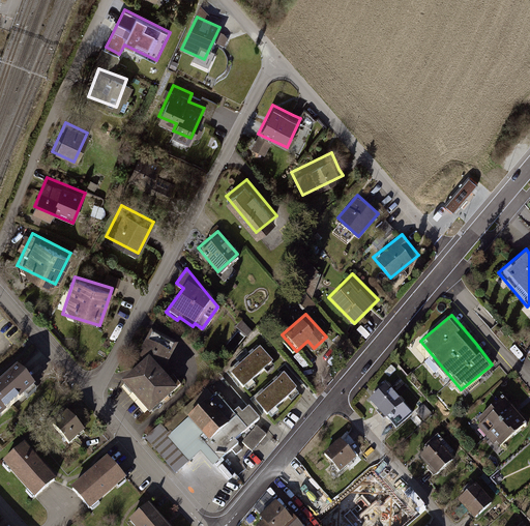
[(242,318),(238,323),(249,331),(254,325),(242,318)]
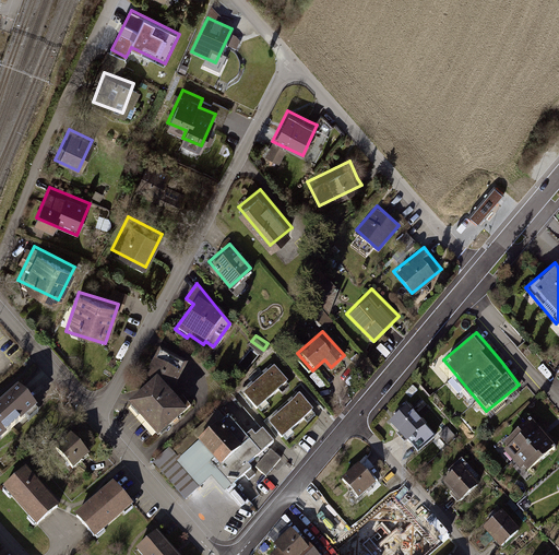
[(189,359),(159,344),(146,368),(154,377),(156,374),(171,391),(189,359)]
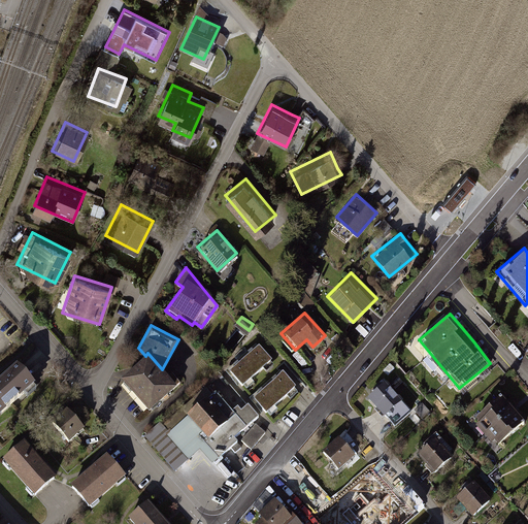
[(258,344),(229,369),(241,383),(269,358),(258,344)]
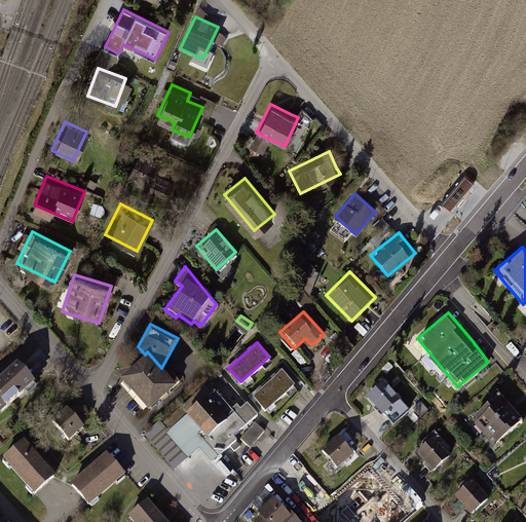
[(145,355),(121,376),(151,408),(177,384),(161,368),(147,351),(145,355)]
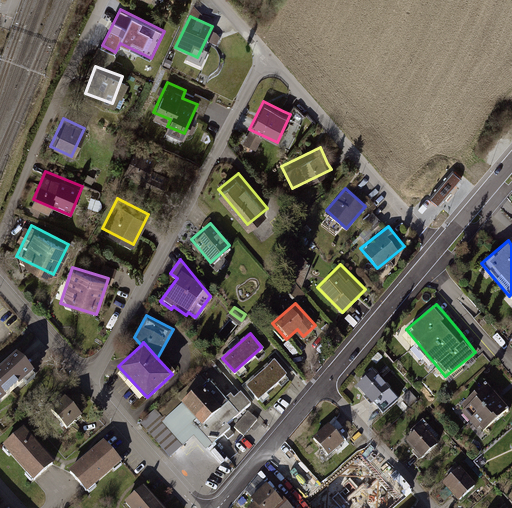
[(0,398),(34,369),(23,356),(16,349),(0,362),(0,398)]
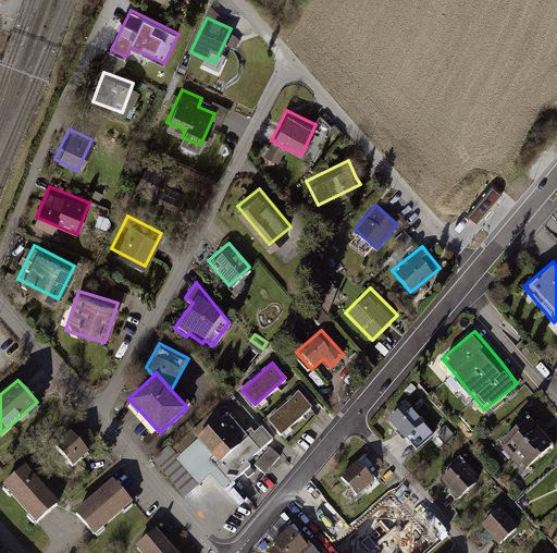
[(310,406),(297,391),(268,417),(280,431),(310,406)]
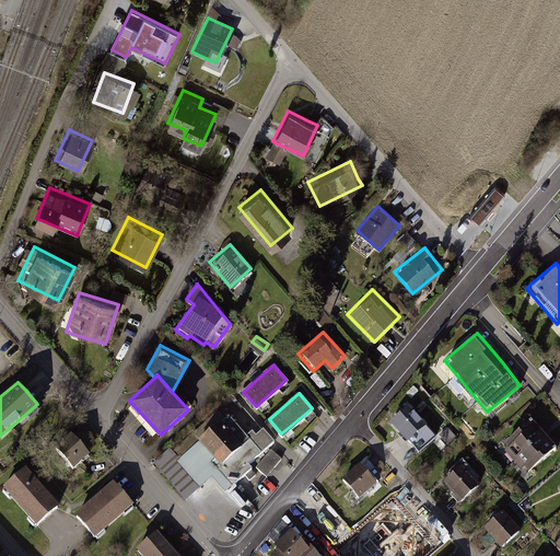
[(436,438),(409,403),(391,417),(409,441),(418,452),(436,438)]
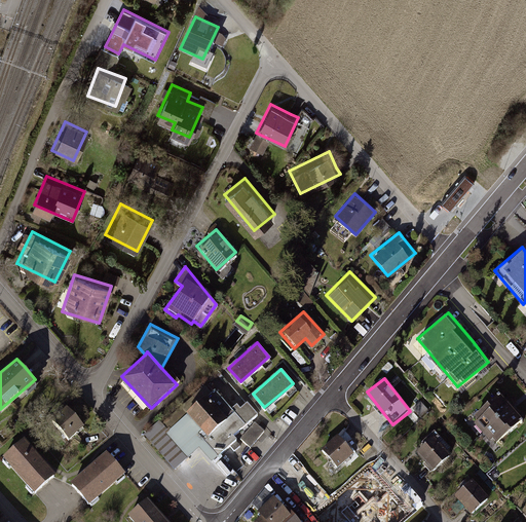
[(231,408),(214,389),(167,431),(157,419),(144,431),(175,464),(202,440),(216,455),(227,445),(232,450),(240,442),(233,434),(256,414),(246,402),(238,408),(235,404),(231,408)]
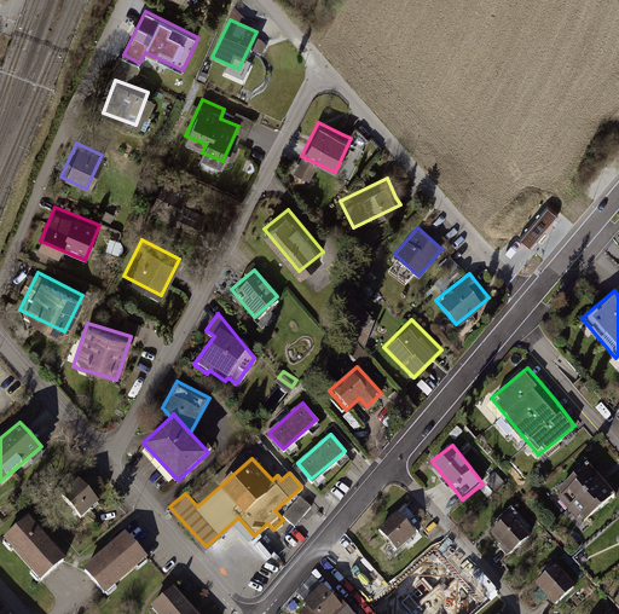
[(602,476),(585,458),(555,486),(583,516),(613,488),(602,476)]
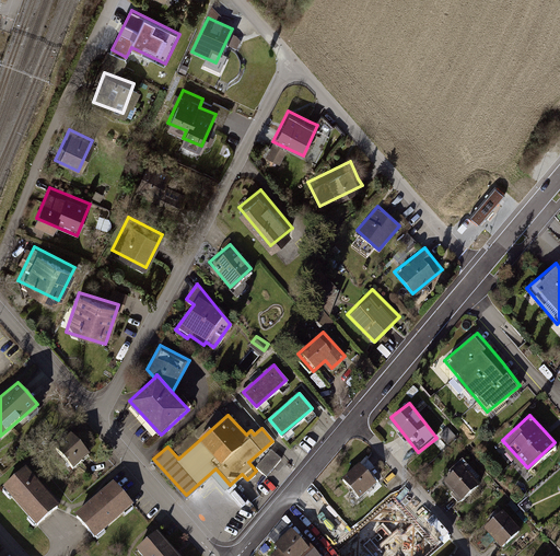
[(73,465),(90,451),(71,429),(55,443),(73,465)]
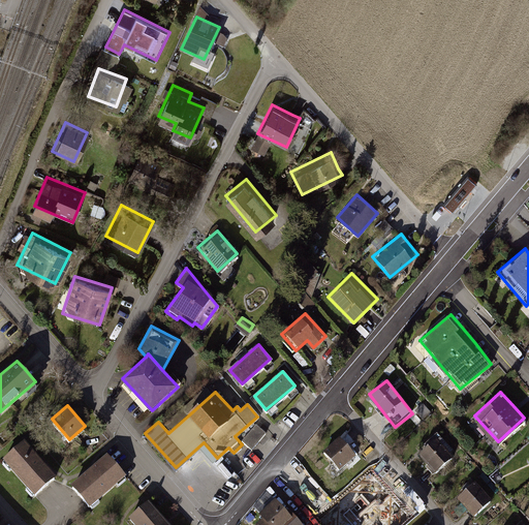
[(267,430),(256,422),(242,438),(252,446),(267,430)]
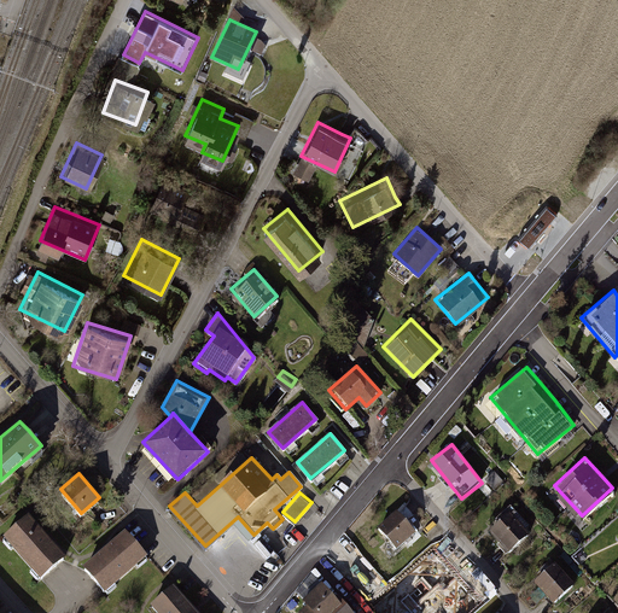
[(402,513),(395,506),(374,524),(395,547),(415,529),(402,513)]
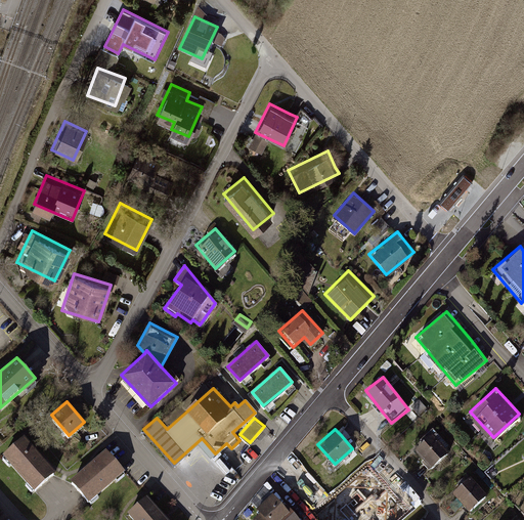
[(450,456),(432,432),(413,446),(427,465),(432,470),(450,456)]
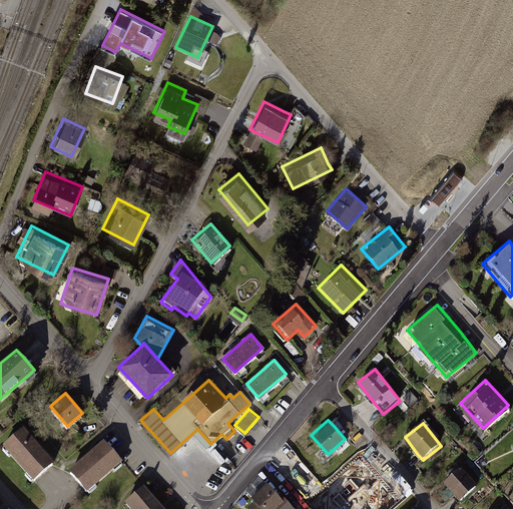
[(33,479),(55,460),(23,424),(2,443),(33,479)]
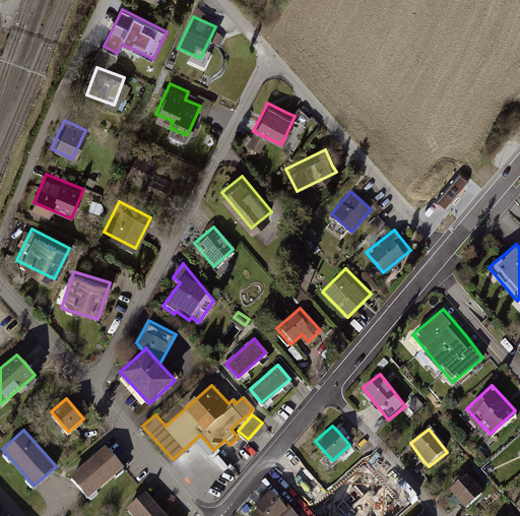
[(88,497),(125,465),(106,443),(69,474),(88,497)]
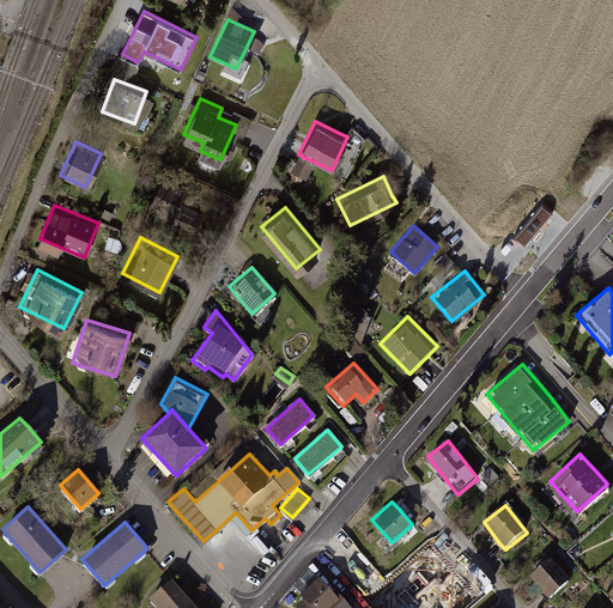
[(551,553),(529,571),(547,593),(569,575),(551,553)]
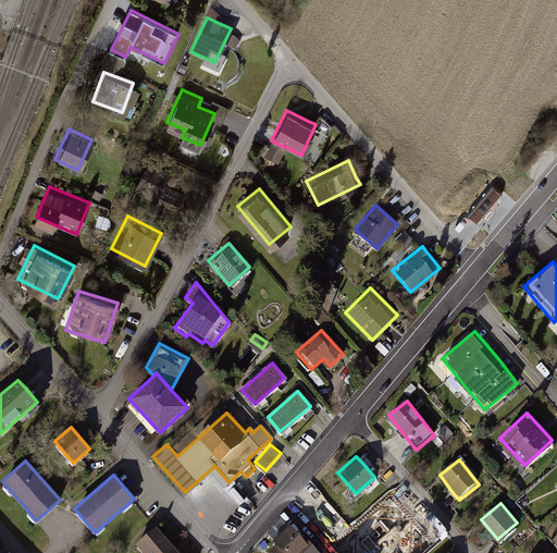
[(405,511),(399,504),(383,518),(400,538),(417,524),(405,511)]
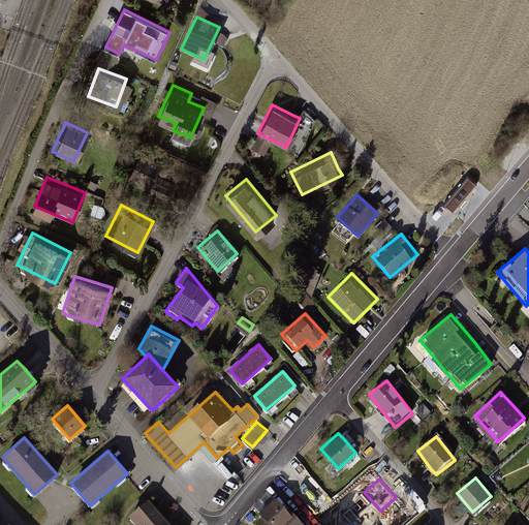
[(301,524),(274,494),(248,517),(255,524),(301,524)]
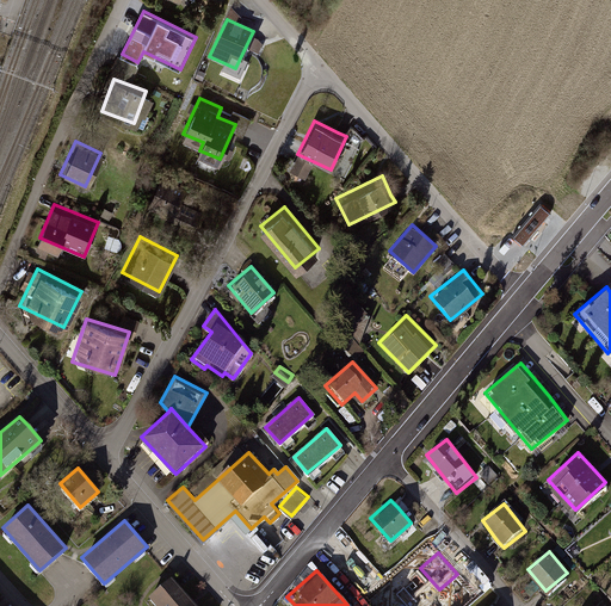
[(199,605),(172,575),(148,595),(158,605),(199,605)]
